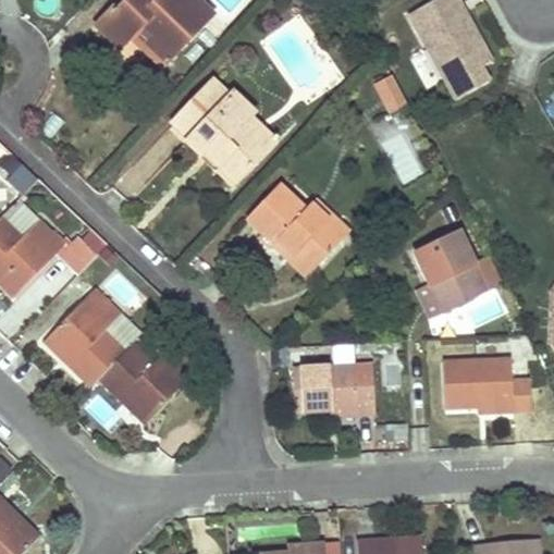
[(94,25),(119,48),(133,33),(140,25),(172,54),(209,13),(194,0),(123,0),(115,9),(112,5),(94,25)]
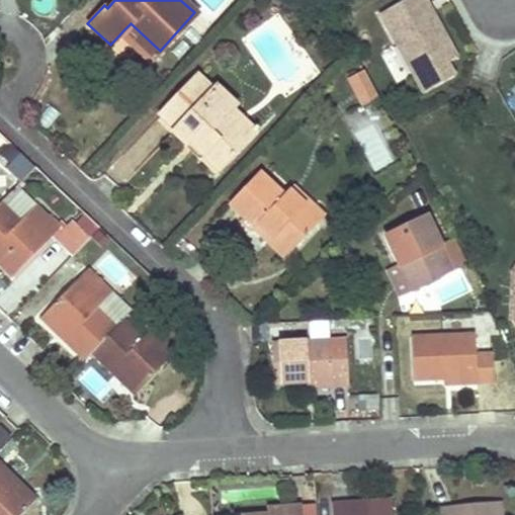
[(459,55),(434,8),(421,16),(412,0),(400,0),(381,10),(425,90),(456,73),(449,60),(459,55)]
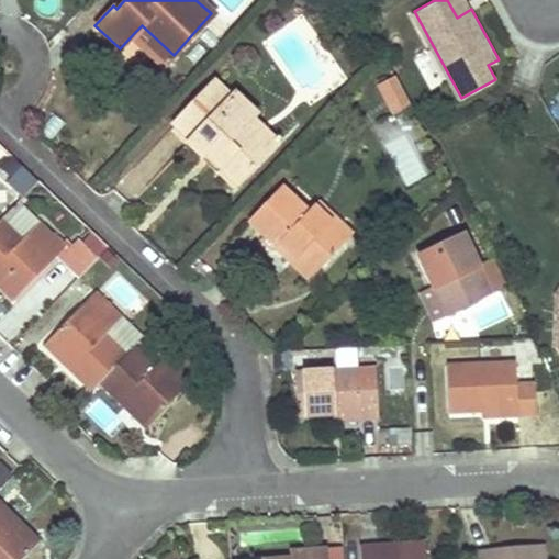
[(447,0),(457,18),(471,9),(466,0),(447,0)]
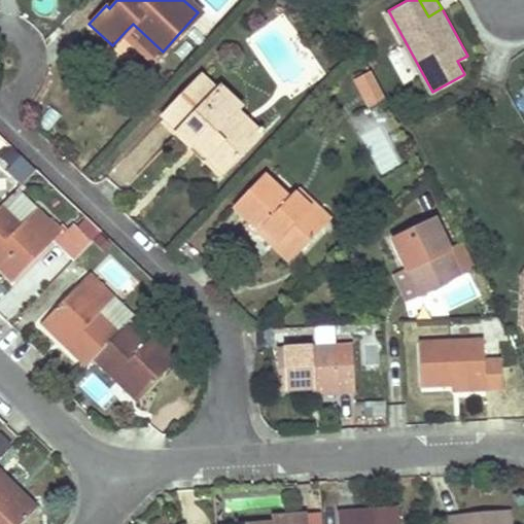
[(126,31),(155,59),(163,51),(133,24),(126,31)]
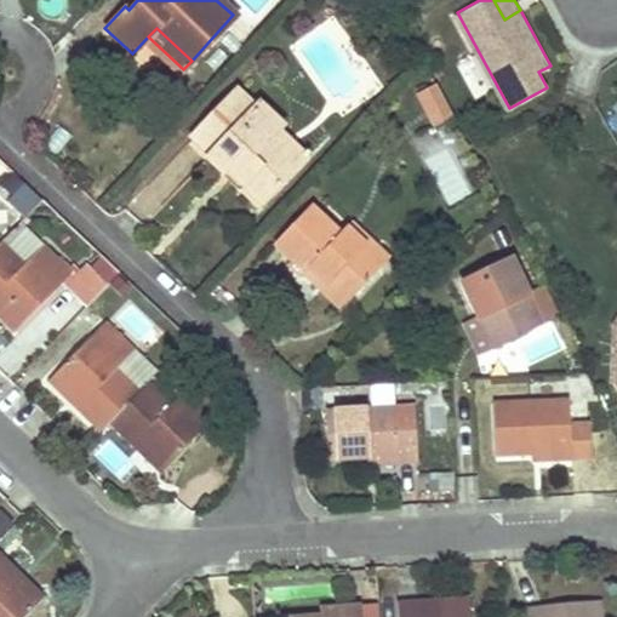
[(479,52),(463,58),(474,83),(490,76),(479,52)]
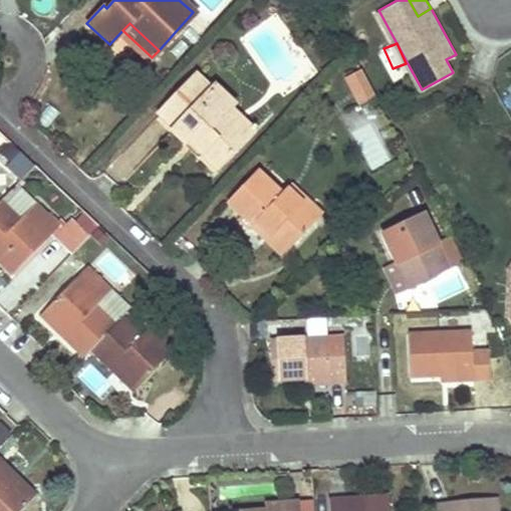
[(378,82),(365,56),(350,63),(363,89),(378,82)]
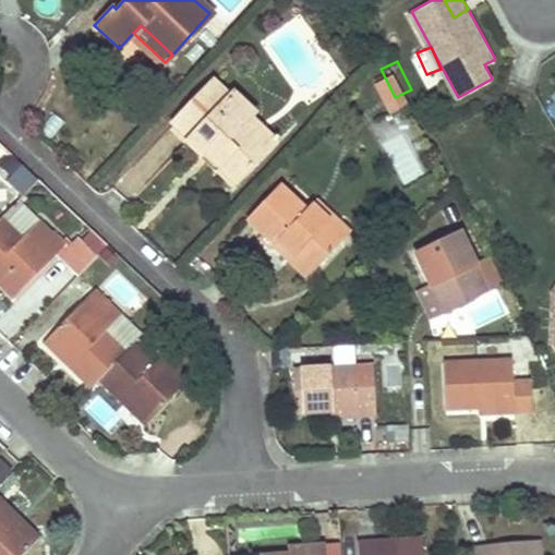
[(186,136),(185,139),(184,140),(200,154),(206,146),(213,152),(207,158),(234,181),(265,146),(241,123),(252,111),(229,92),(226,95),(208,80),(171,122),(186,136)]
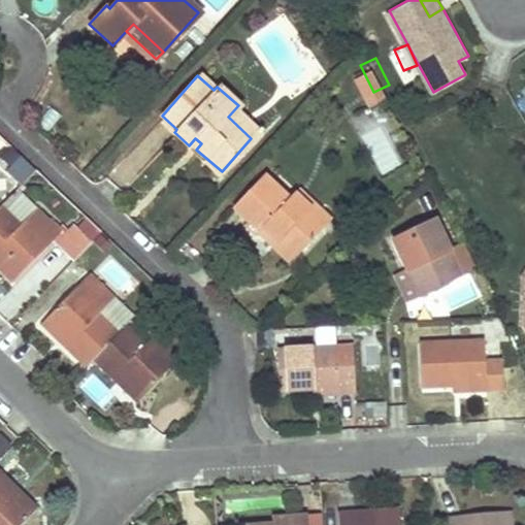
[(376,173),(407,164),(390,103),(358,112),(376,173)]
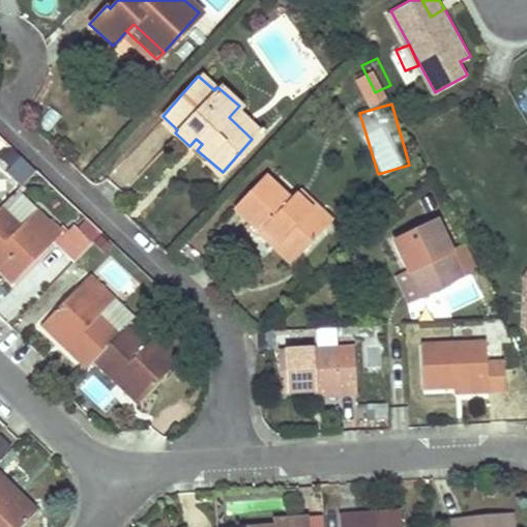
[(229,117),(252,139),(263,126),(239,106),(229,117)]
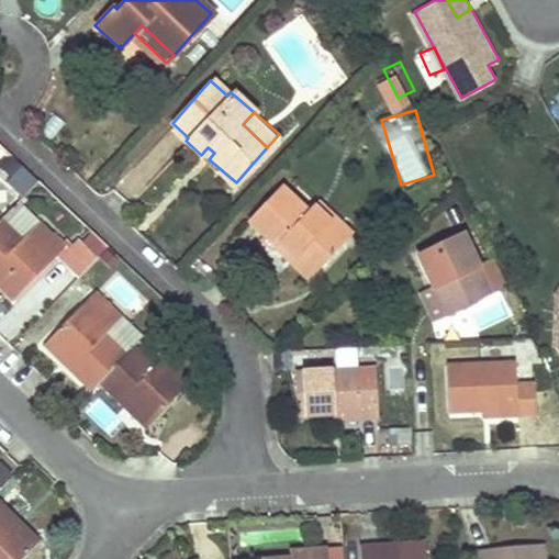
[(199,157),(232,188),(236,182),(209,159),(214,153),(208,147),(201,155),(199,157)]
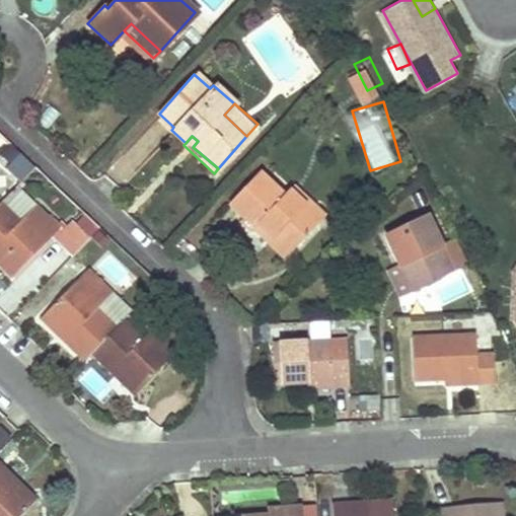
[(25,178),(39,165),(14,143),(2,156),(25,178)]
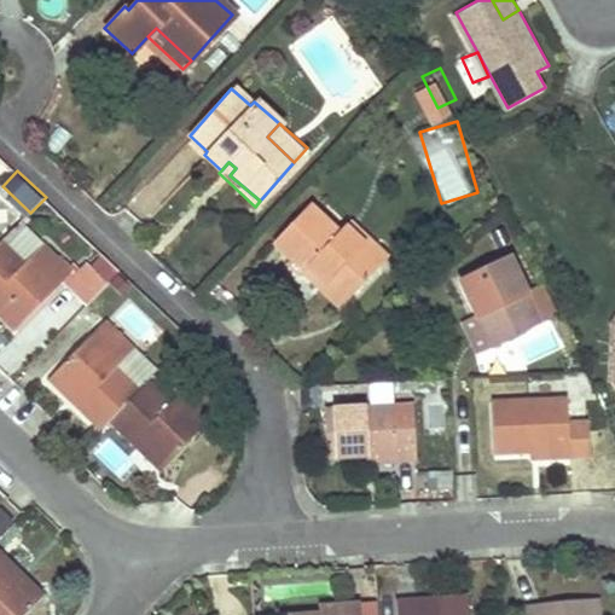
[(306,203),(288,224),(271,244),(301,271),(303,267),(343,303),(375,266),(355,249),(361,242),(342,225),(337,231),(306,203)]
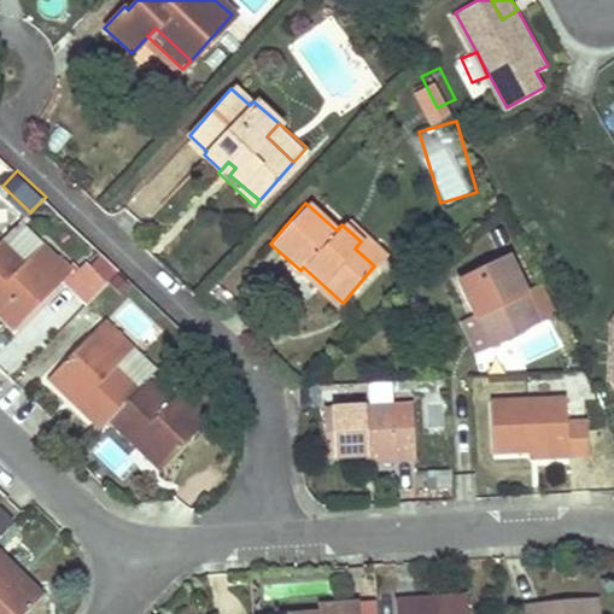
[(355,249),(374,265),(384,256),(346,221),(341,224),(361,241),(355,249)]
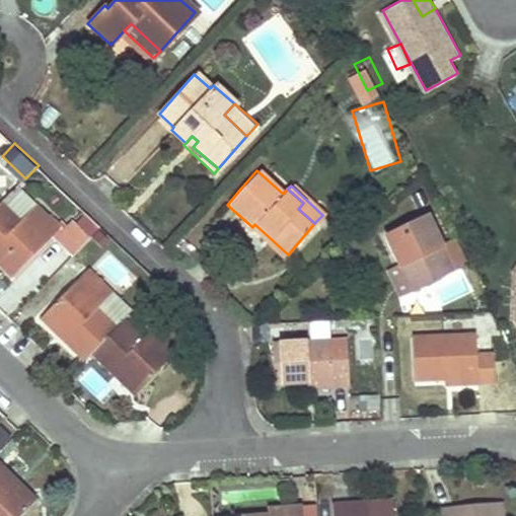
[(50,242),(48,240),(46,238),(58,224),(37,205),(21,222),(2,204),(0,206),(0,261),(17,277),(50,242)]
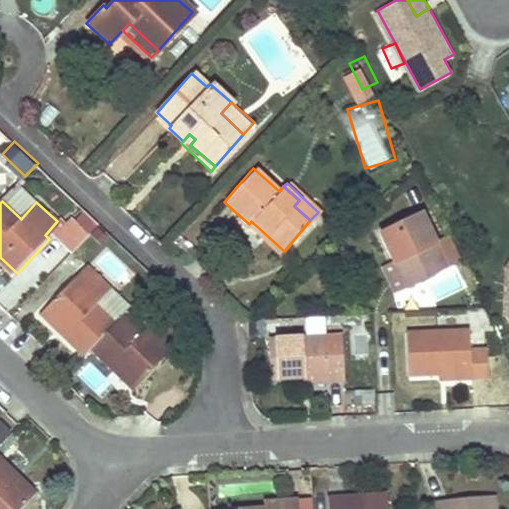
[(425,211),(383,231),(398,263),(408,283),(410,287),(452,267),(425,211)]
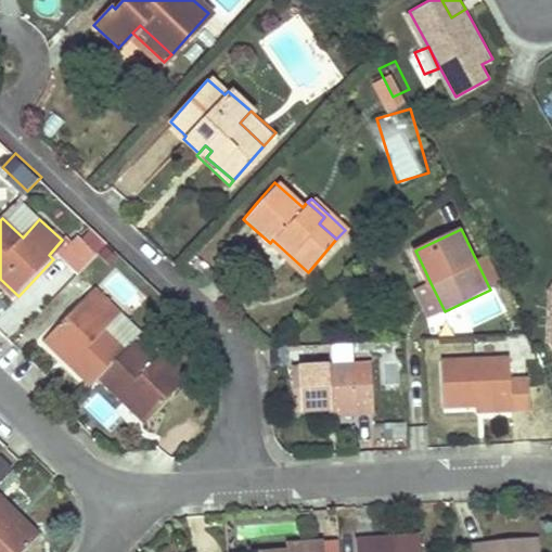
[(268,245),(304,277),(308,272),(272,240),(270,243),(268,245)]
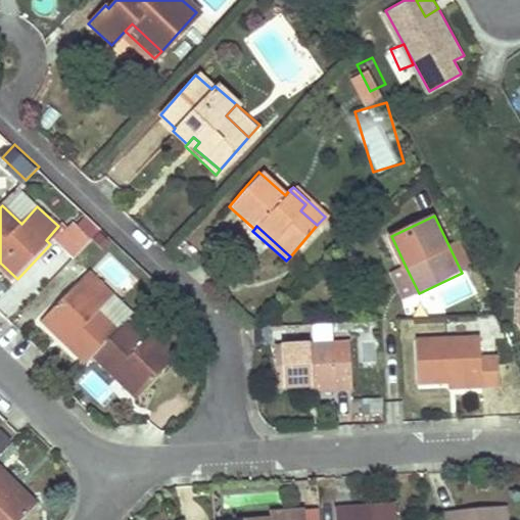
[(54,280),(66,291),(90,266),(79,255),(54,280)]
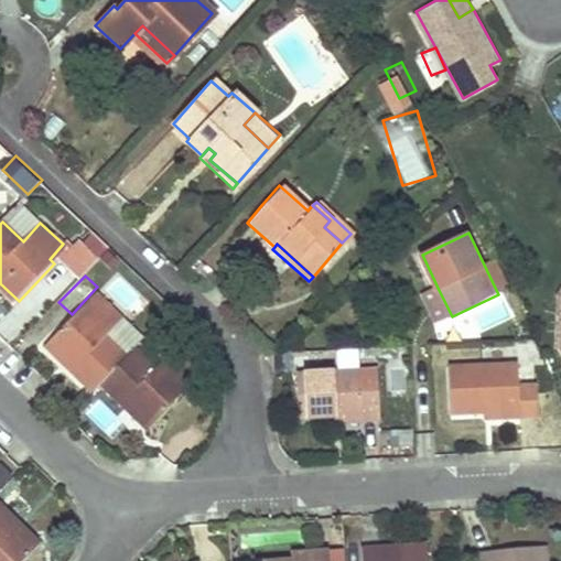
[(427,295),(437,317),(450,312),(439,290),(427,295)]
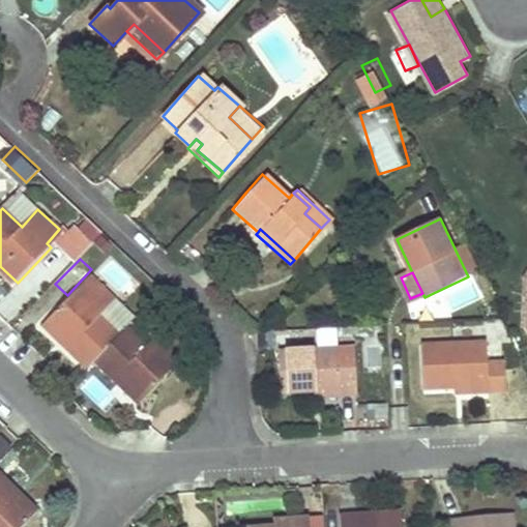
[(89,371),(96,362),(119,339),(98,319),(115,301),(93,281),(81,295),(79,293),(77,292),(42,327),(89,371)]
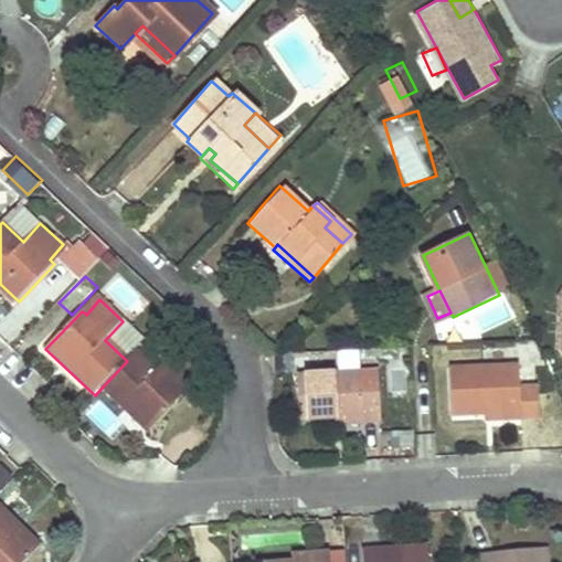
[(127,361),(103,386),(150,431),(186,392),(181,389),(195,374),(172,352),(155,372),(134,353),(127,361)]
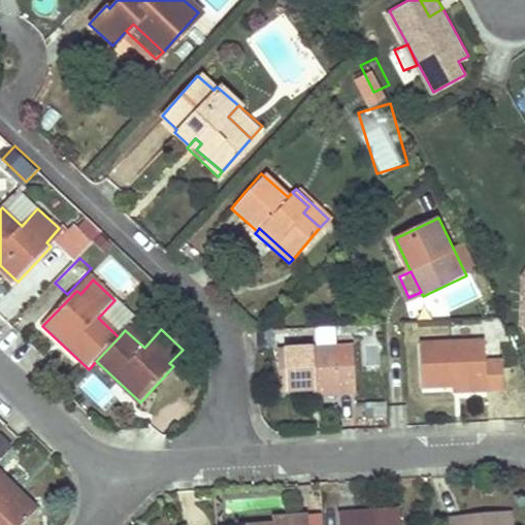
[(455,385),(455,387),(455,390),(502,390),(502,358),(484,358),(484,340),(421,340),(422,385),(455,385)]
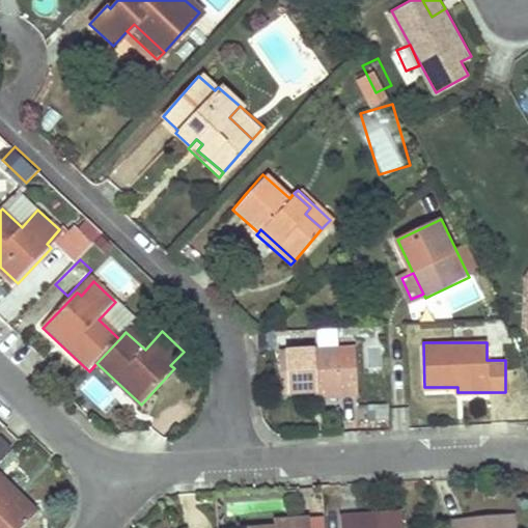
[(358,349),(281,352),(282,394),(316,393),(342,392),(342,396),(360,395),(358,349)]
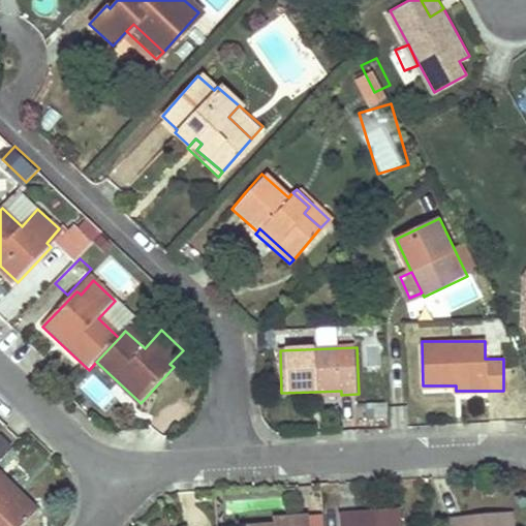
[(26,525),(41,511),(0,472),(0,525),(26,525)]
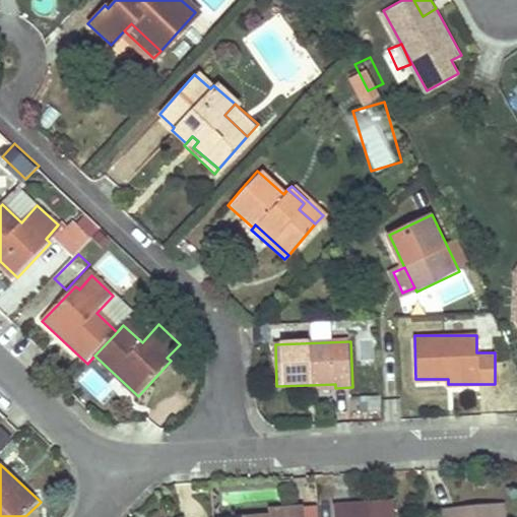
[(354,510),(397,508),(396,500),(353,502),(354,510)]
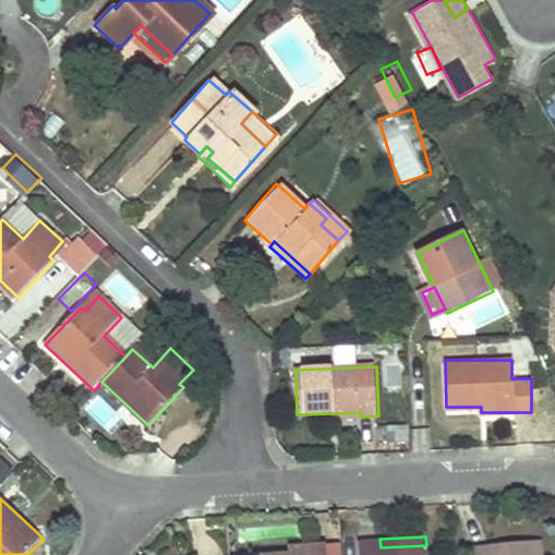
[(379,539),(371,539),(361,540),(362,554),(426,554),(426,545),(381,547),(379,539)]
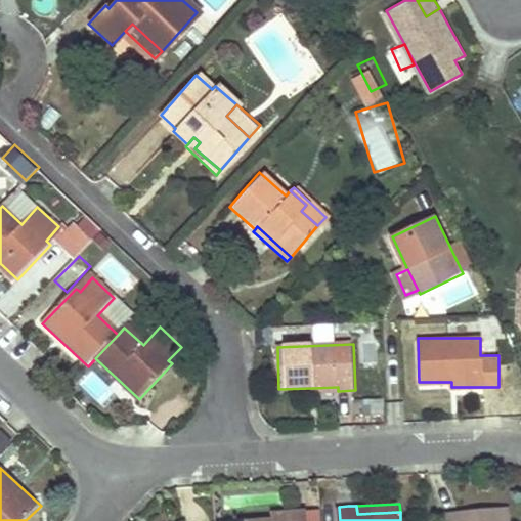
[(242,520),(307,520),(307,508),(273,510),(273,517),(242,519),(242,520)]
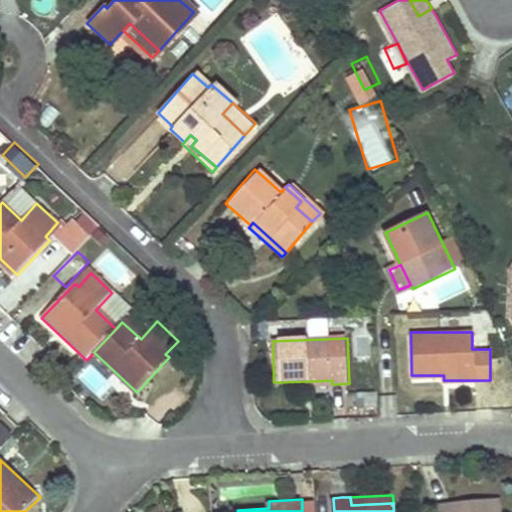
[(496,511),(495,499),(442,504),(442,511),(496,511)]
